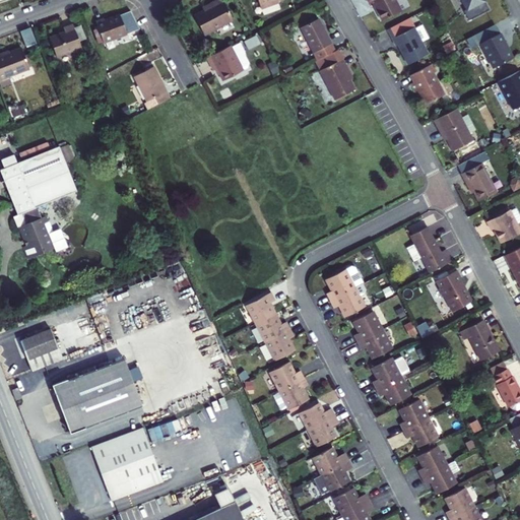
[(194,15),(204,35),(233,19),(222,0),(216,0),(205,6),(207,8),(194,15)]
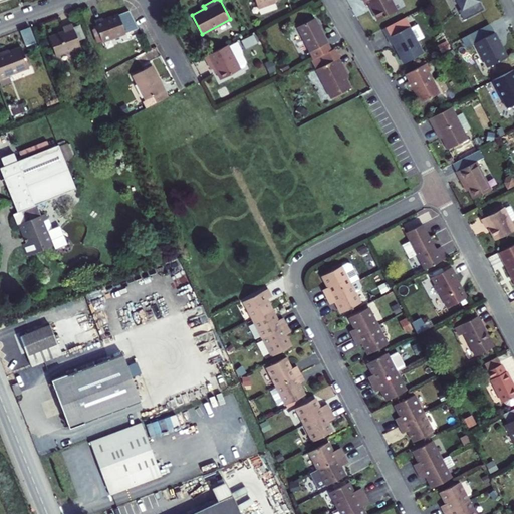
[(377,20),(397,10),(391,0),(362,0),(365,4),(368,2),(377,20)]
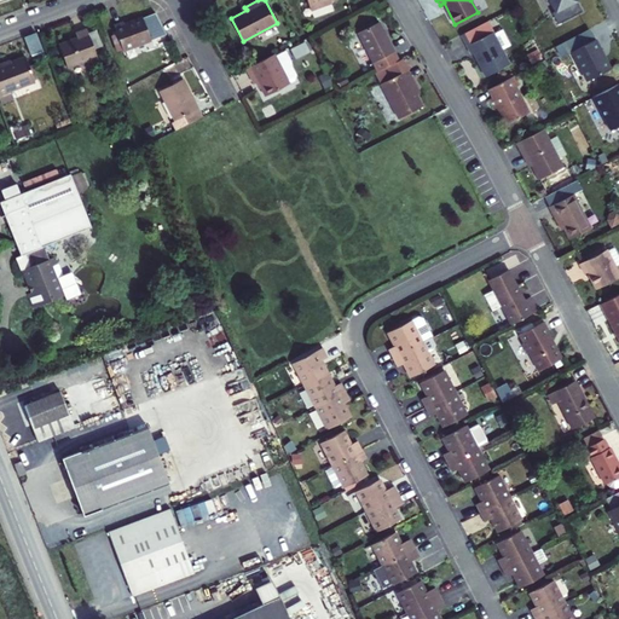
[(549,0),(556,11),(576,0),(549,0)]
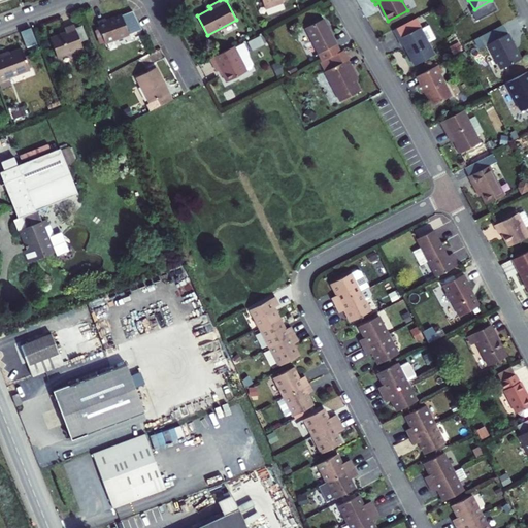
[(497,9),(492,0),(491,0),(474,9),(471,10),(476,21),(497,9)]
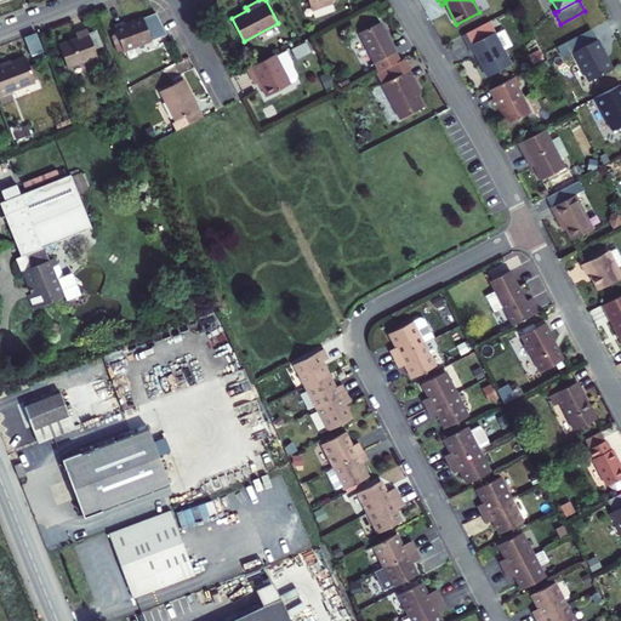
[(142,17),(151,40),(166,34),(155,12),(142,17)]
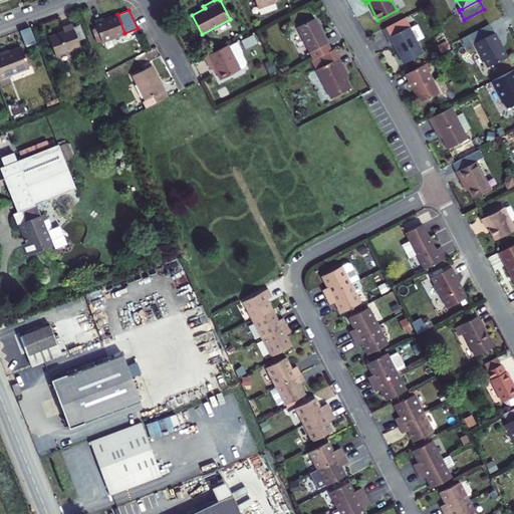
[(102,42),(124,33),(117,14),(103,20),(102,18),(94,21),(97,28),(102,42)]
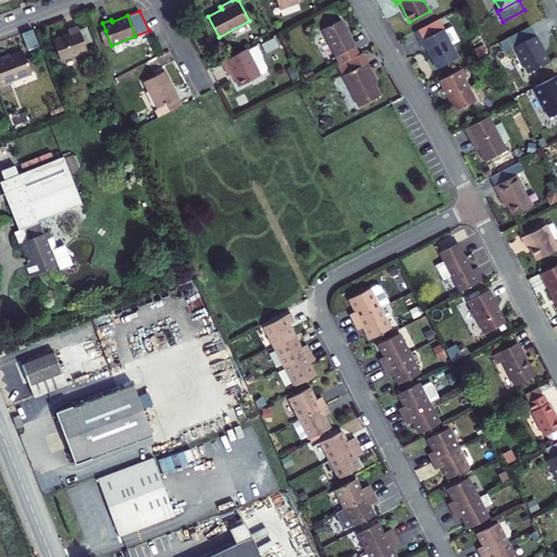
[(421,42),(444,31),(438,19),(416,31),(421,42)]
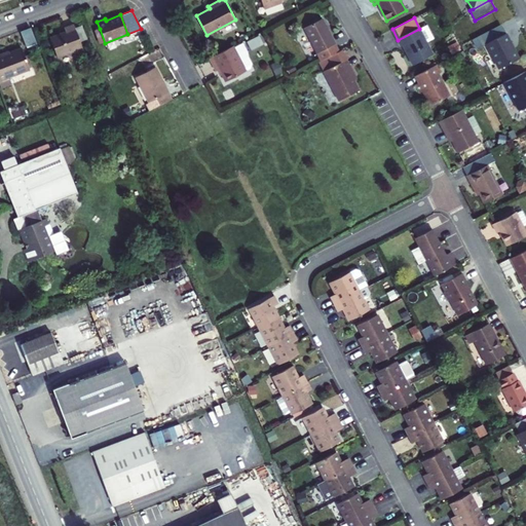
[(321,61),(339,51),(322,19),(303,28),(321,61)]
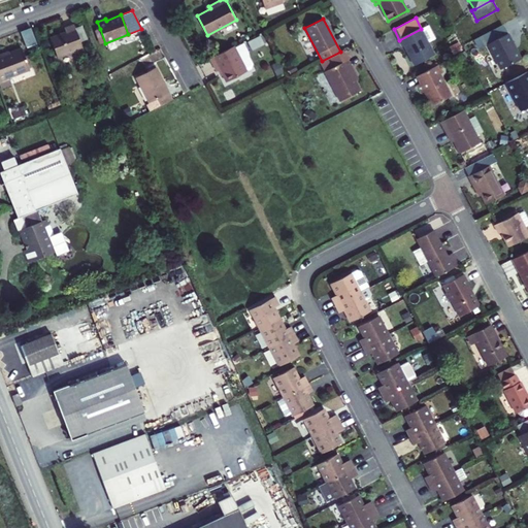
[(74,55),(84,52),(80,42),(75,29),(74,25),(64,29),(66,32),(50,38),(57,58),(73,52),(74,55)]
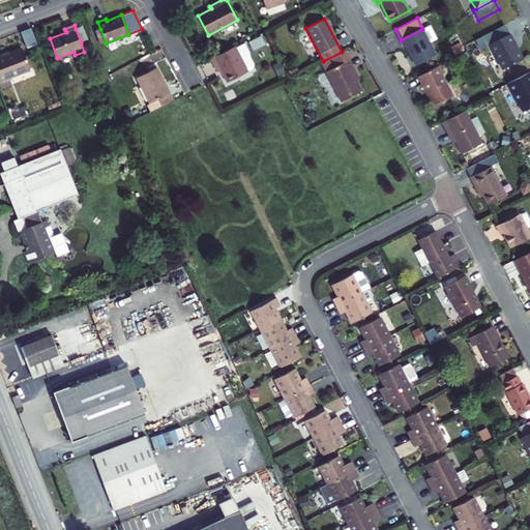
[(422,29),(430,42),(437,38),(431,25),(422,29)]
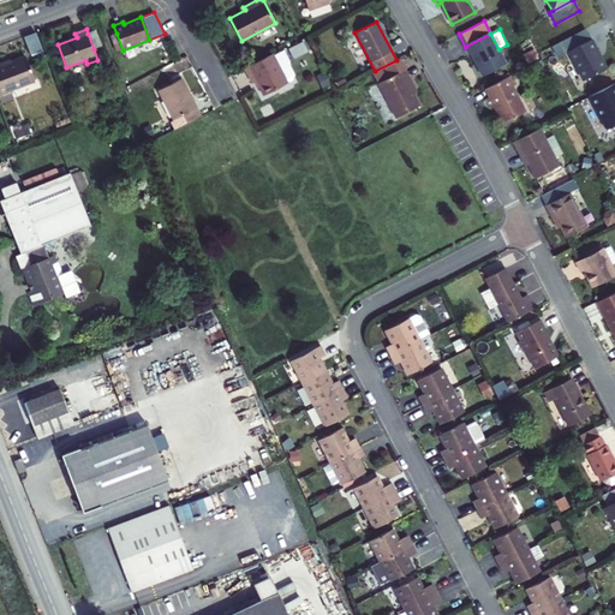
[(568,52),(591,40),(586,29),(551,47),(557,58),(568,52)]
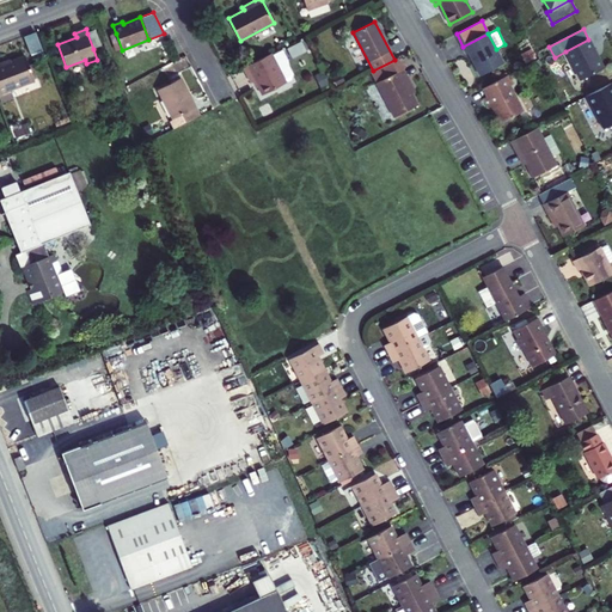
[(96,30),(87,34),(93,49),(102,46),(96,30)]
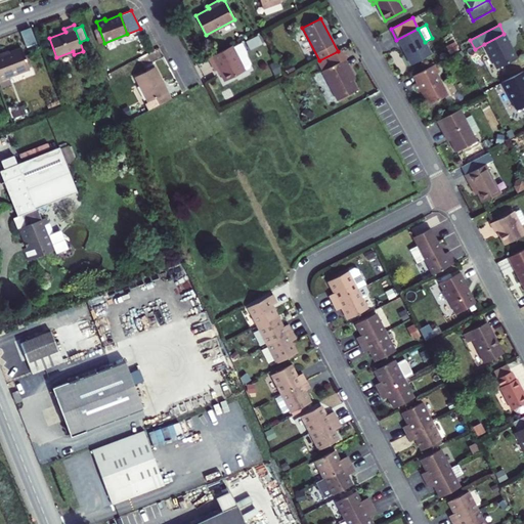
[(99,44),(104,43),(99,29),(94,31),(99,44)]
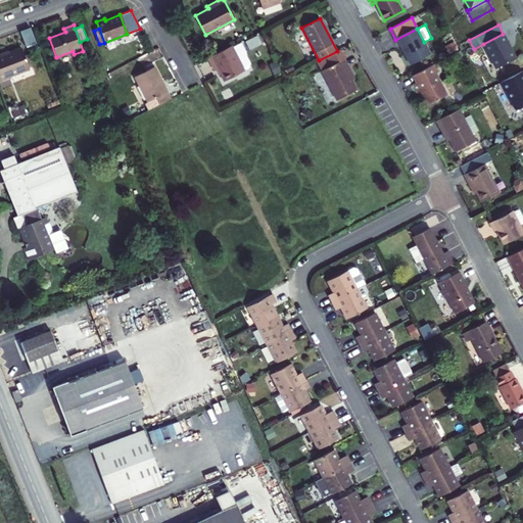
[(417,29),(395,40),(398,46),(400,45),(411,64),(430,54),(424,42),(417,29)]
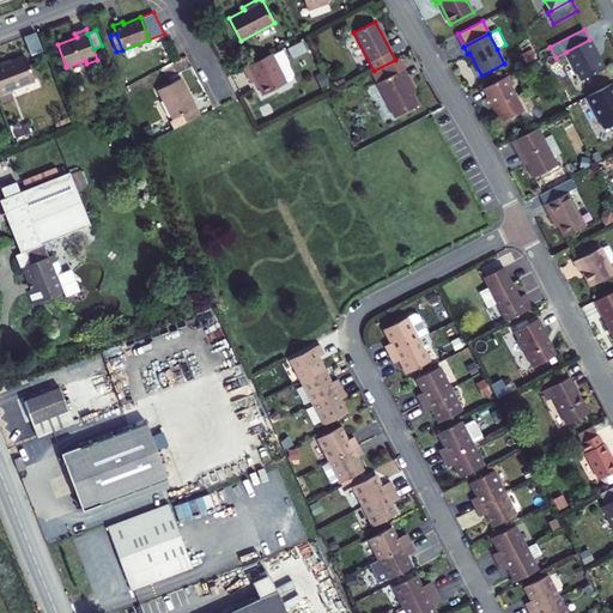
[(589,40),(566,52),(582,82),(605,70),(589,40)]
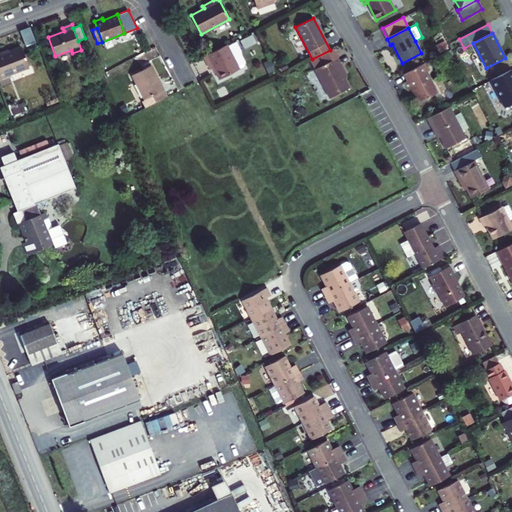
[(252,35),(241,41),(245,49),(257,43),(252,35)]
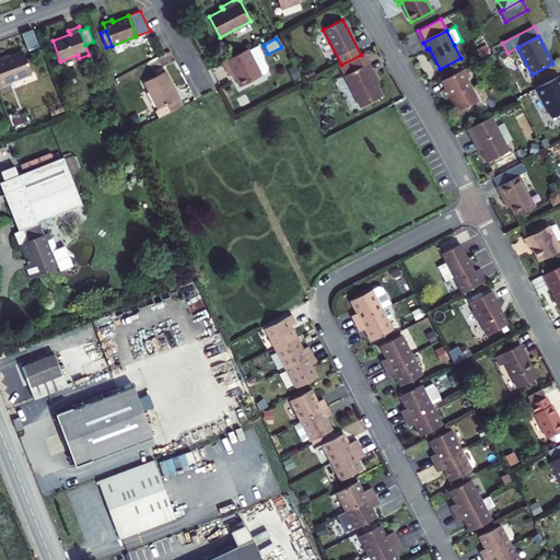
[(486,45),(477,50),(481,58),(490,54),(486,45)]
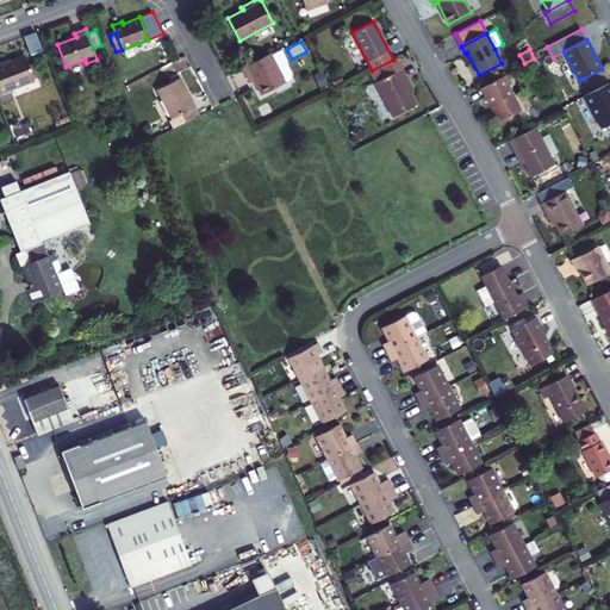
[(281,50),(271,55),(274,61),(284,55),(281,50)]
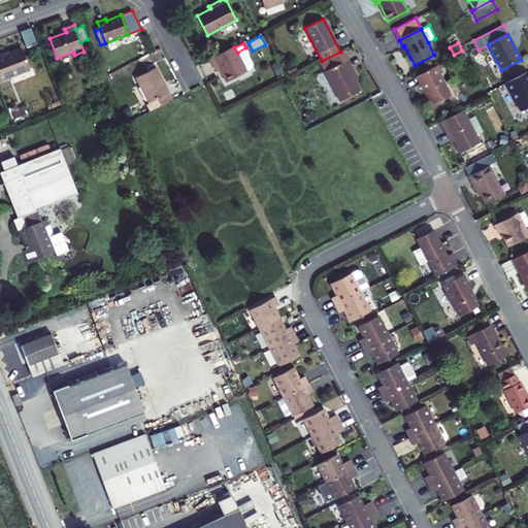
[(246,69),(237,53),(234,47),(234,45),(209,58),(217,71),(220,69),(226,81),(246,71),(246,69)]
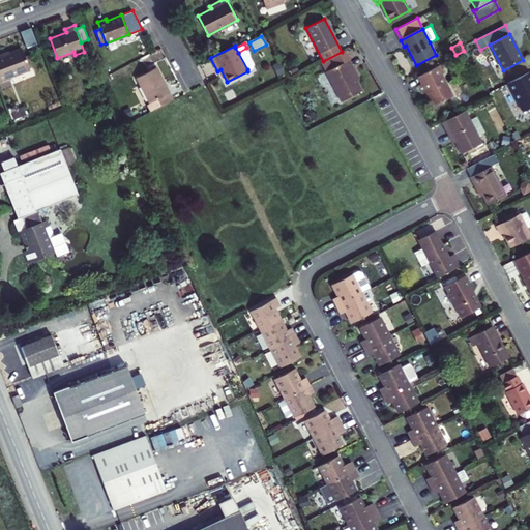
[(246,48),(238,53),(247,69),(252,67),(253,64),(249,57),(248,53),(246,48)]
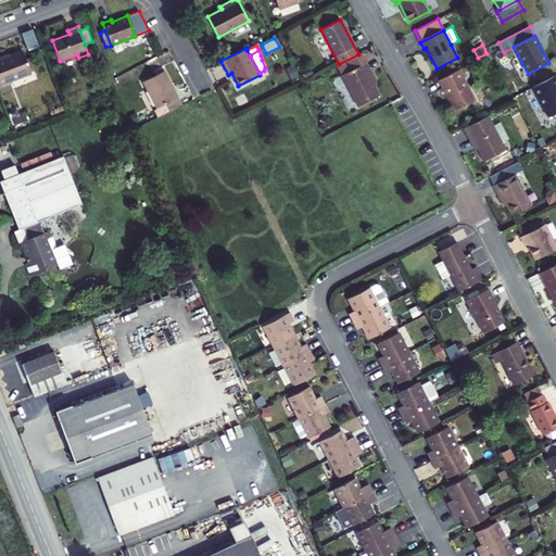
[(9,81),(30,73),(23,51),(4,58),(4,57),(0,58),(0,91),(1,93),(12,89),(9,81)]
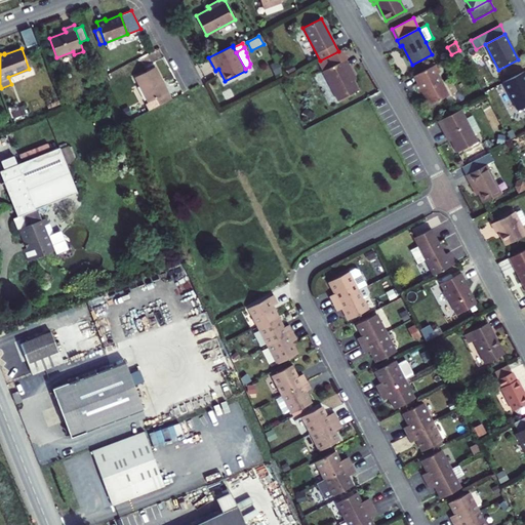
[(318,62),(323,71),(346,58),(340,50),(338,51),(320,61),(318,62)]
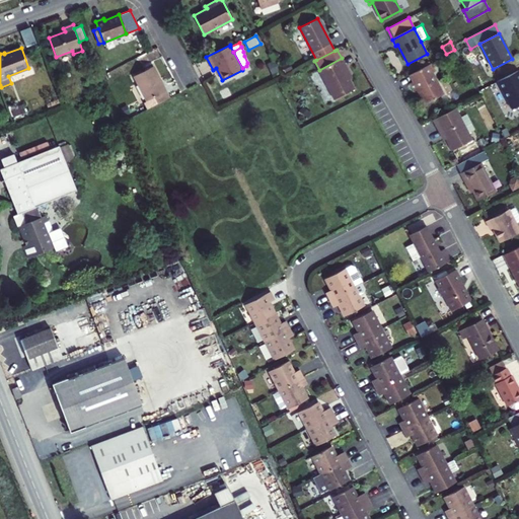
[(95,62),(92,54),(86,56),(89,64),(95,62)]
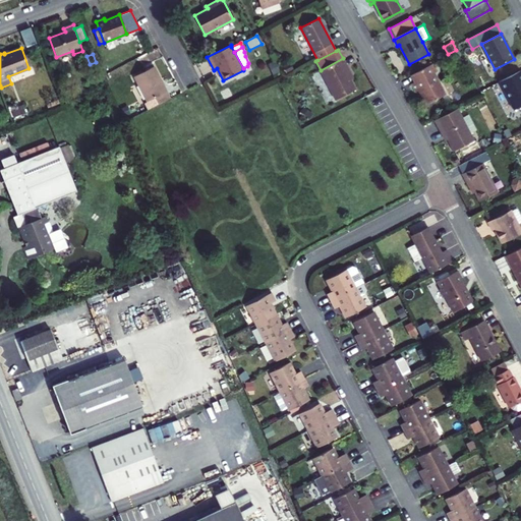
[(351,74),(343,58),(321,70),(336,100),(355,90),(350,79),(348,75),(351,74)]
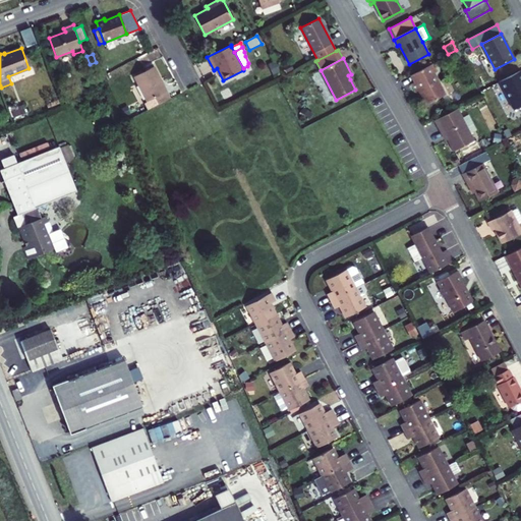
[(276,61),(268,65),(273,75),(281,71),(276,61)]
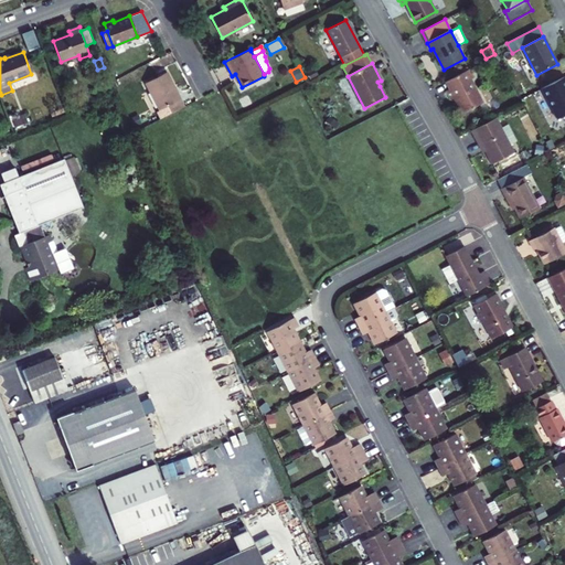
[(311,80),(319,75),(313,66),(306,71),(311,80)]
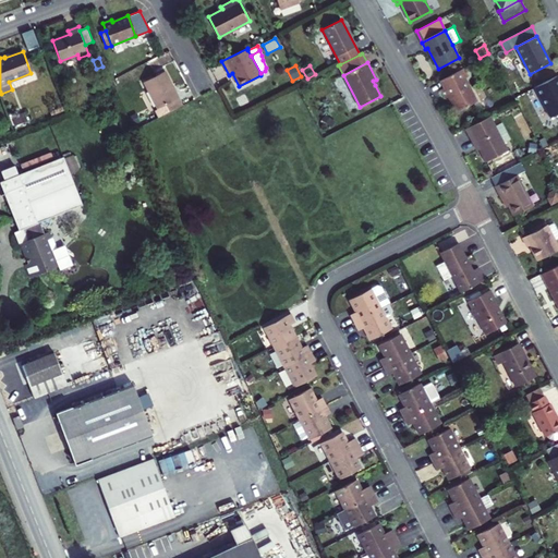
[(457,111),(476,101),(464,79),(469,76),(464,68),(440,80),(445,87),(440,89),(445,98),(449,96),(457,111)]
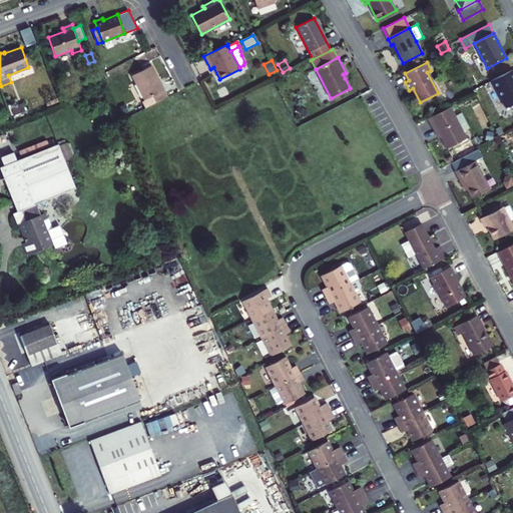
[(145,107),(167,96),(151,65),(131,75),(144,100),(142,101),(145,107)]
